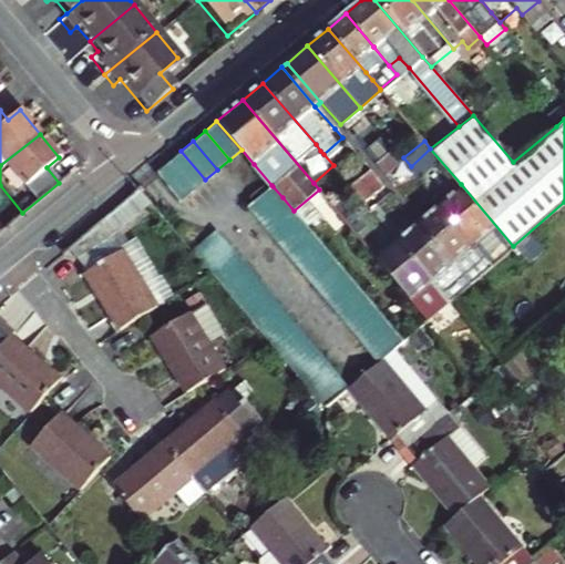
[(403,157),(401,154),(393,145),(373,163),(382,174),(403,157)]
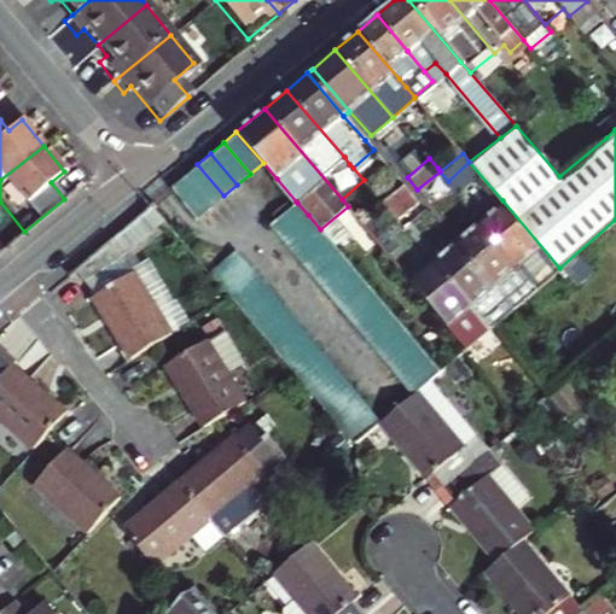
[(224,196),(197,164),(184,176),(210,206),(224,196)]
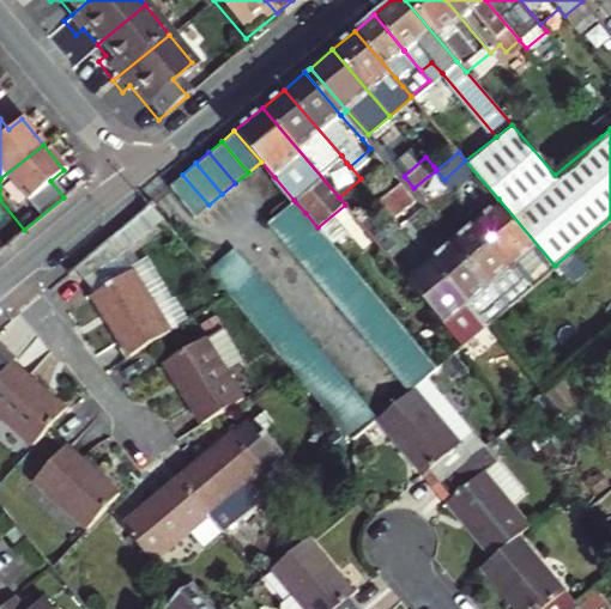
[(182,175),(169,186),(168,187),(194,218),(209,205),(182,175)]
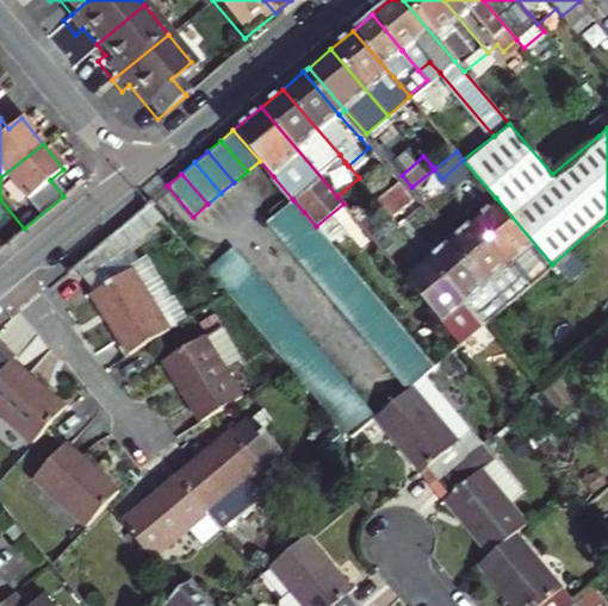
[(398,179),(396,180),(376,197),(389,212),(411,193),(398,179)]
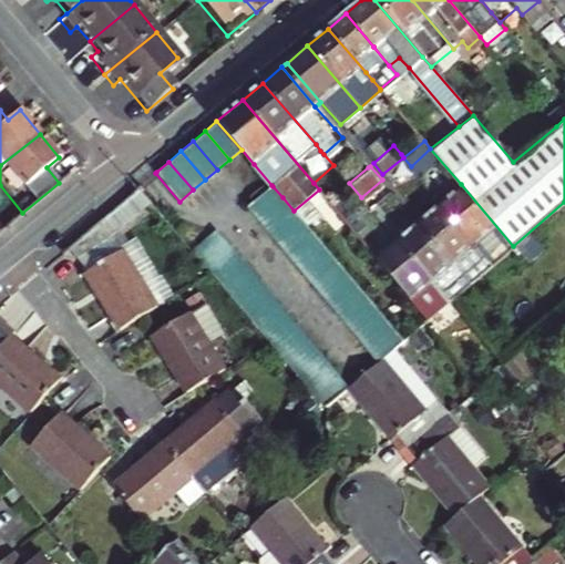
[(513,246),(461,184),(440,202),(475,243),(492,264),(505,253),(513,246)]
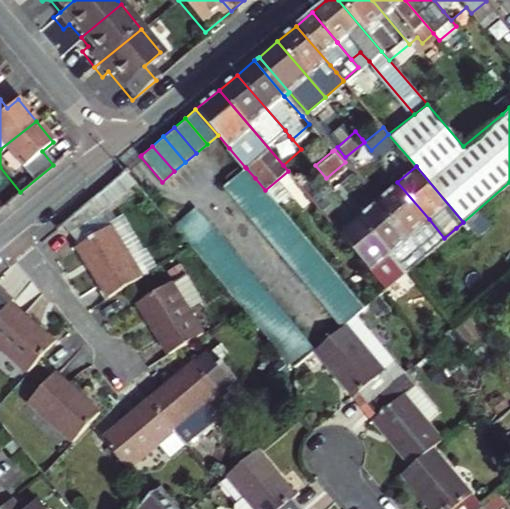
[(245,167),(223,186),(232,197),(255,178),(246,168),(245,167)]
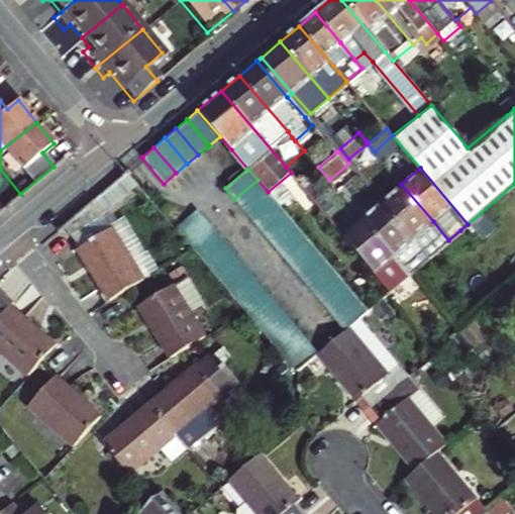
[(244,211),(268,192),(258,180),(234,199),(244,211)]
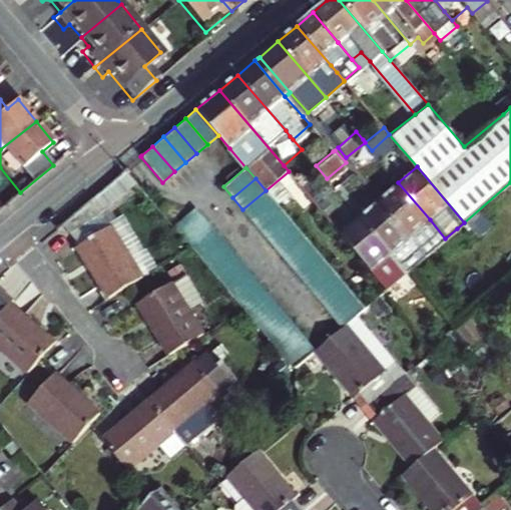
[(430,219),(398,182),(378,199),(409,236),(426,256),(445,238),(430,219)]
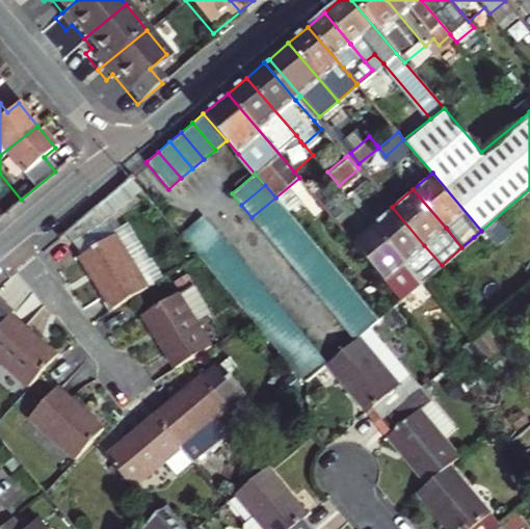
[(286,209),(275,197),(252,217),(261,229),(286,209)]
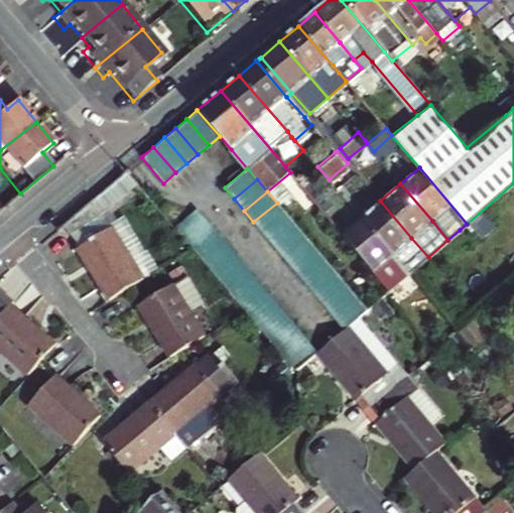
[(90,200),(60,224),(74,237),(102,213),(90,200)]
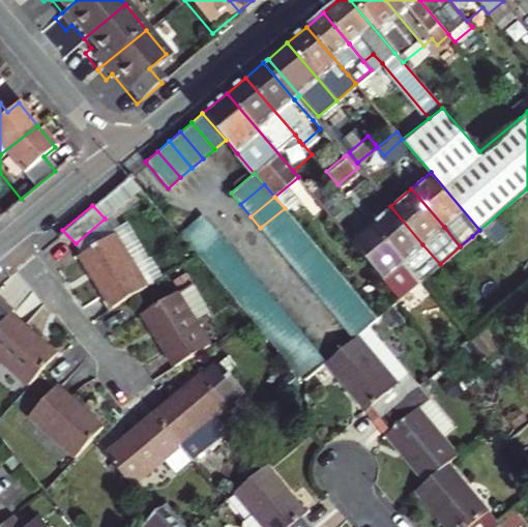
[(422,244),(390,206),(371,223),(420,281),(440,264),(422,244)]
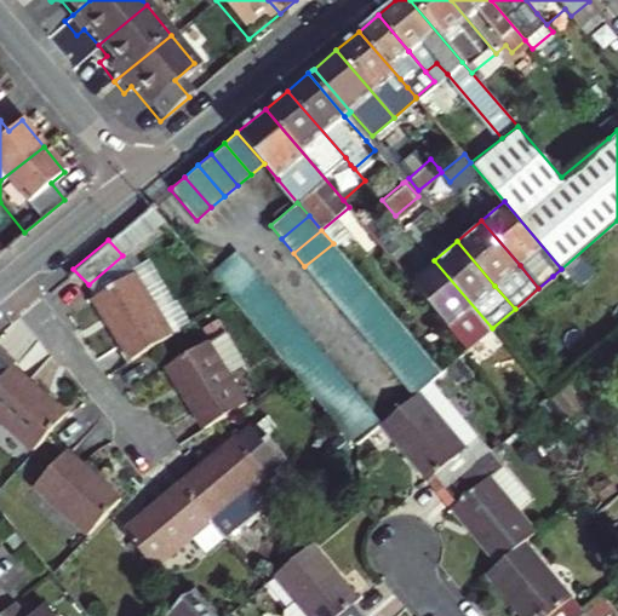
[(318,281),(345,257),(333,243),(304,266),(318,281)]
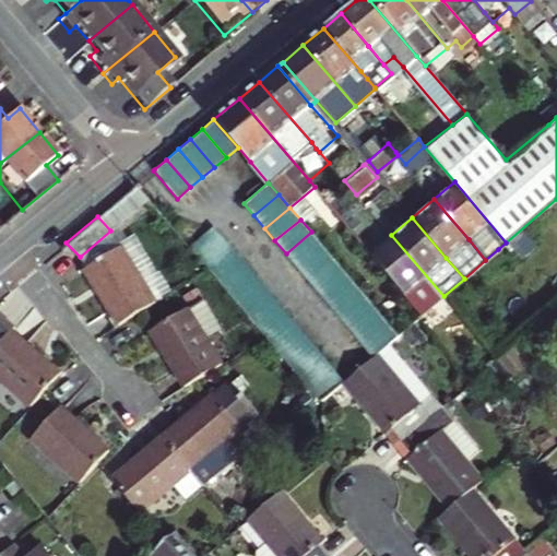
[(202,260),(225,241),(213,227),(190,247),(202,260)]
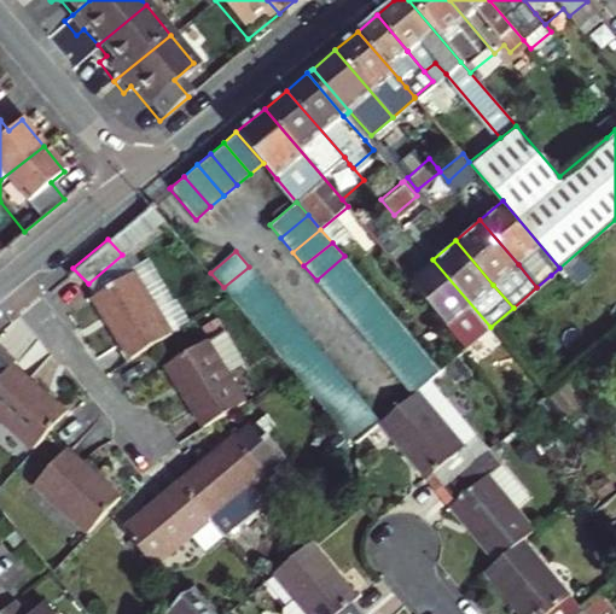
[(327,292),(355,269),(344,256),(317,280),(327,292)]
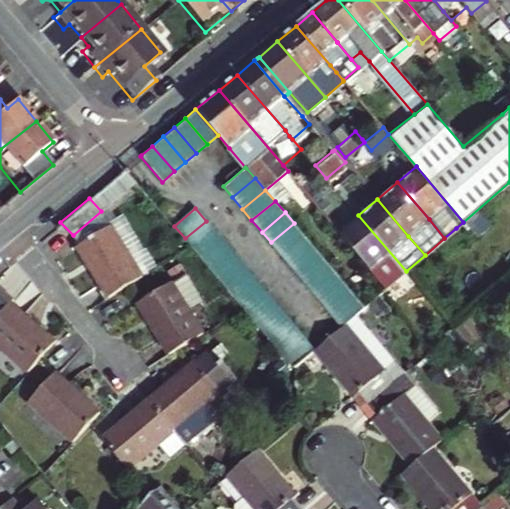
[(406,271),(358,215),(339,231),(387,287),(397,279),(381,260),(385,257),(400,275),(405,272),(406,271)]
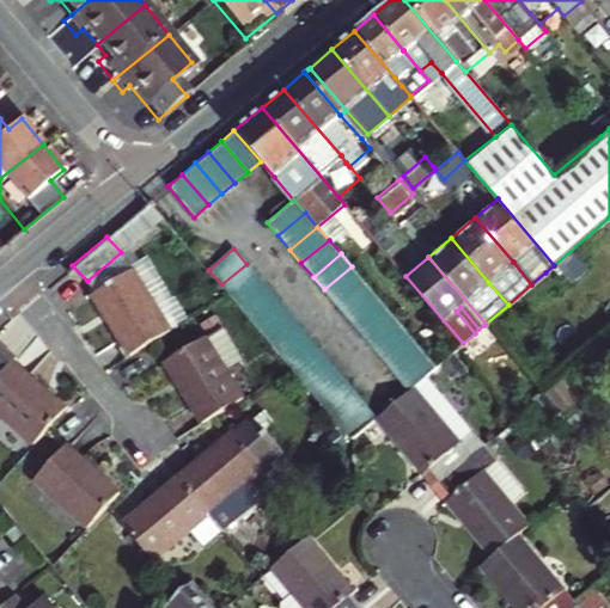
[(233,299),(258,277),(246,264),(221,284),(227,293),(233,299)]
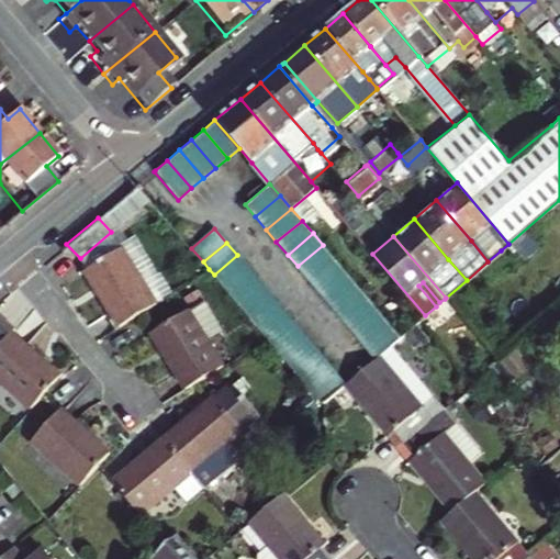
[(308,279),(334,257),(323,245),(298,266),(308,279)]
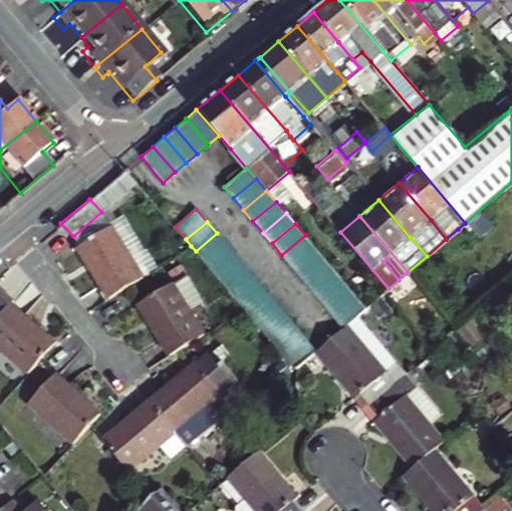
[(141,276),(109,227),(76,247),(105,297),(141,276)]
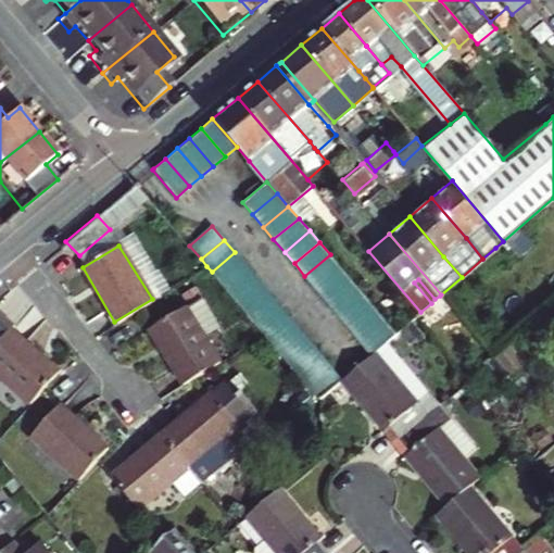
[(222,284),(244,265),(235,252),(212,272),(222,284)]
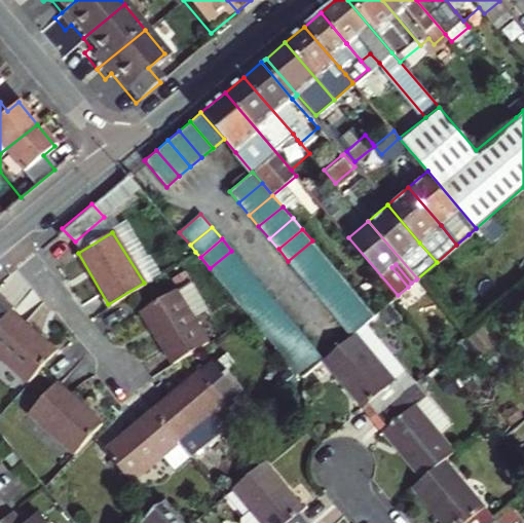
[(299,273),(323,254),(312,240),(288,261),(299,273)]
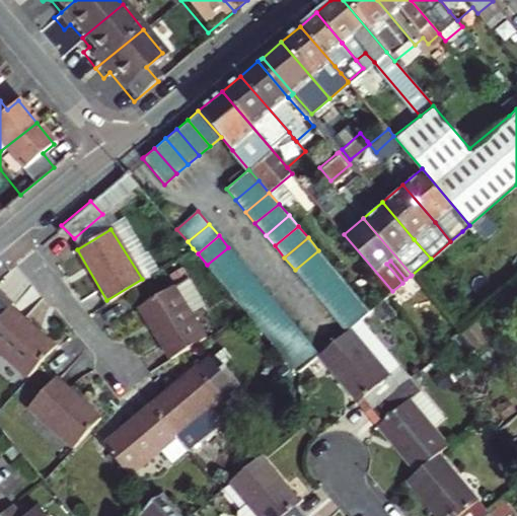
[(217,276),(237,259),(228,247),(207,265),(217,276)]
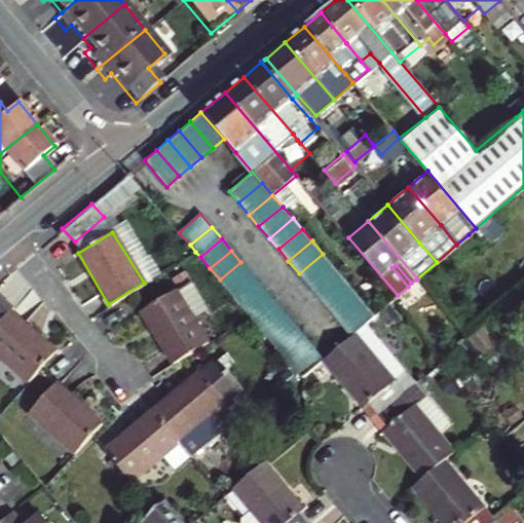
[(309,286),(334,266),(323,254),(299,273),(309,286)]
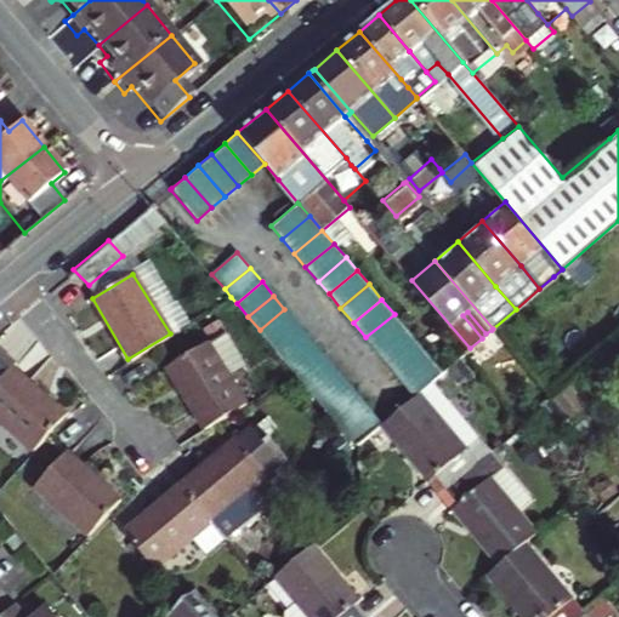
[(270,342),(295,321),(284,309),(260,330),(270,342)]
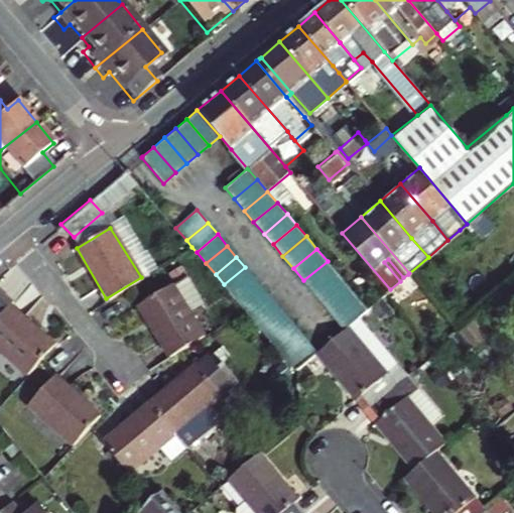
[(312,290),(337,271),(328,261),(303,280),(312,290)]
